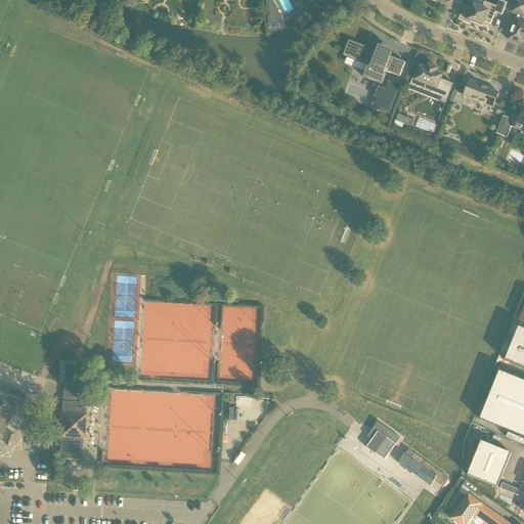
[(307,10),(321,2),(319,0),(312,0),(304,4),(307,10)]
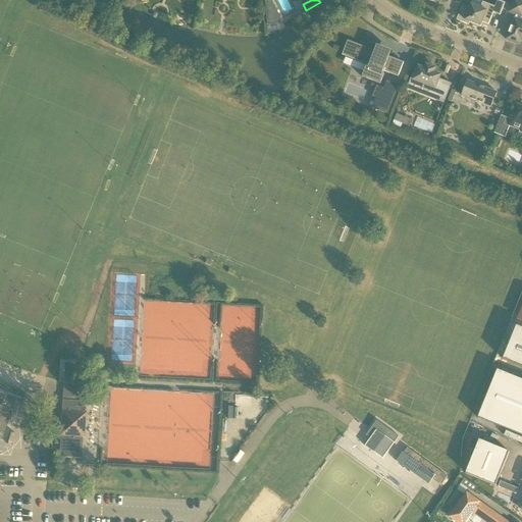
[(496,7),(483,2),(477,0),(473,0),(472,1),(471,5),(470,8),(463,5),(457,20),(465,23),(466,20),(480,27),(482,22),(488,24),(493,13),(500,15),(505,3),(498,0),(496,7)]
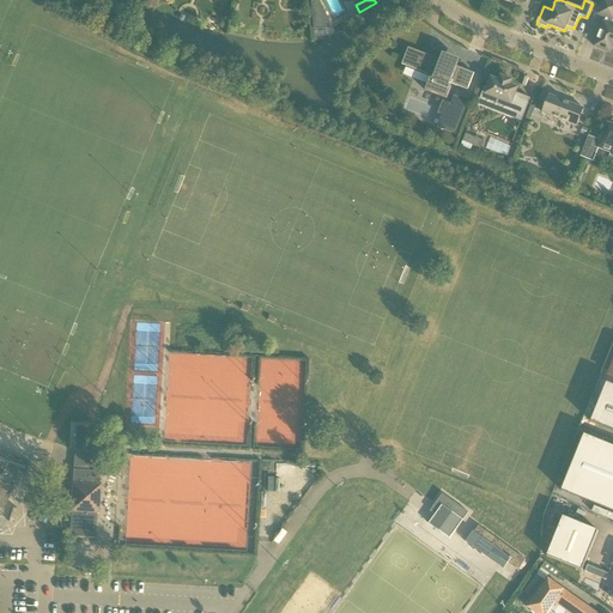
[(612,2),(606,0),(604,0),(598,14),(606,18),(605,23),(604,23),(594,47),(610,53),(612,47),(612,2)]
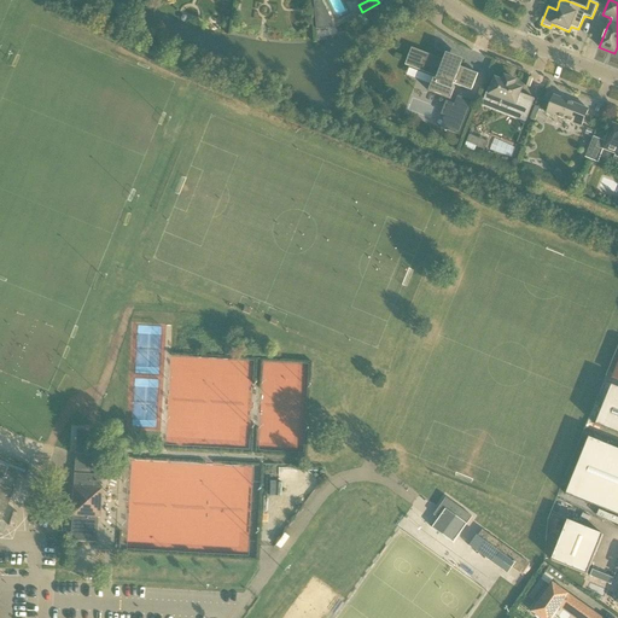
[(322,1),(314,1),(316,29),(327,29),(332,28),(332,21),(322,1)]
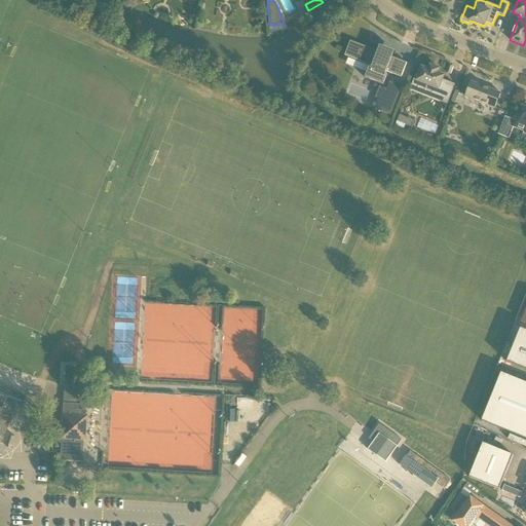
[(395,51),(380,46),(378,51),(350,41),(345,55),(372,66),(371,69),(369,68),(365,78),(383,85),(387,75),(385,74),(386,72),(402,77),(407,64),(392,58),(395,51)]
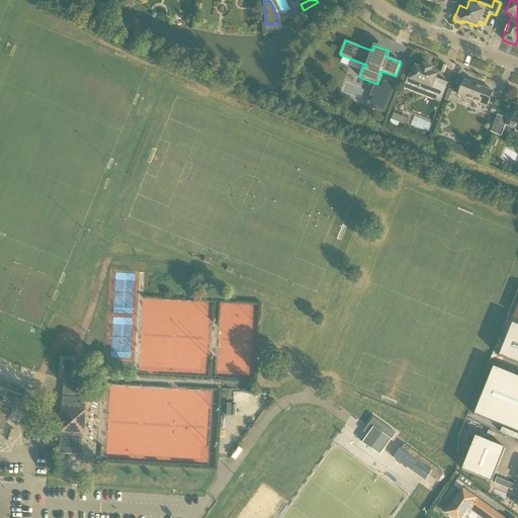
[(415,66),(410,80),(417,83),(416,85),(424,88),(425,86),(432,88),(432,87),(436,89),(432,99),(440,102),(448,83),(439,80),(439,81),(435,80),(437,75),(431,72),(432,68),(423,65),(422,69),(415,66)]
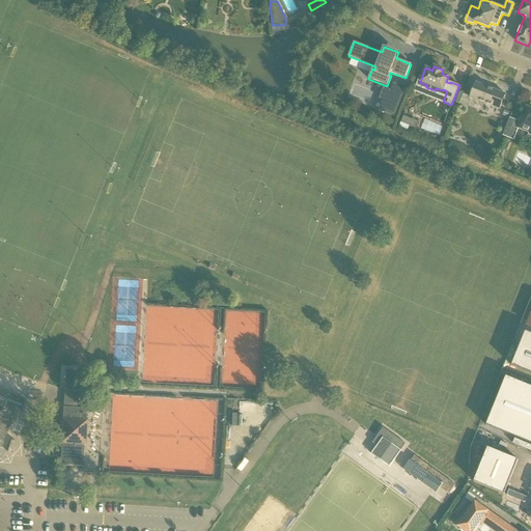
[(383,101),(380,110),(395,116),(407,88),(394,83),(391,90),(387,102),(383,101)]
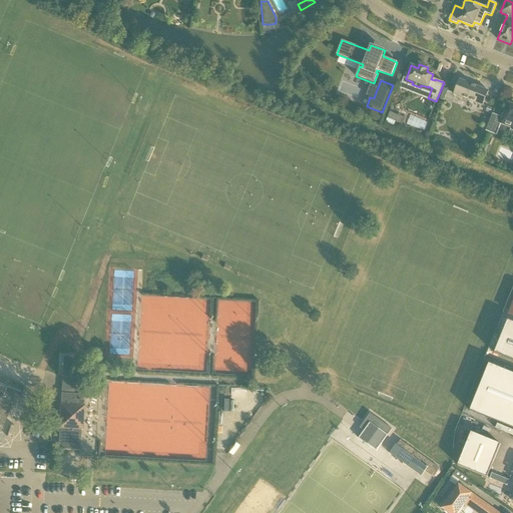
[(460,80),(454,94),(483,106),(484,102),(486,102),(488,96),(487,95),(489,91),(460,80)]
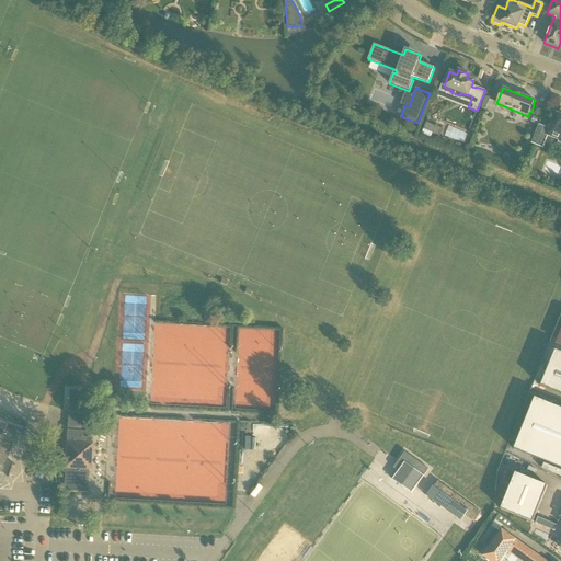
[(560,114),(557,113),(550,129),(539,125),(531,144),(542,148),(548,136),(559,140),(558,145),(560,146),(560,114)]
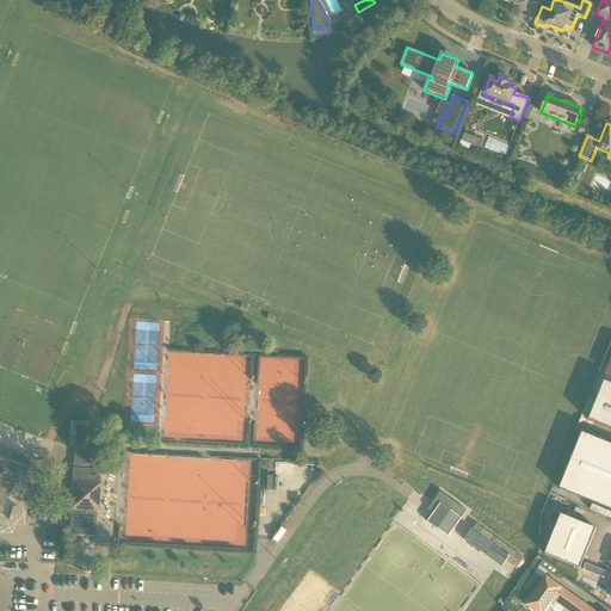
[(464,134),(462,141),(471,144),(479,147),(482,141),(464,134)]
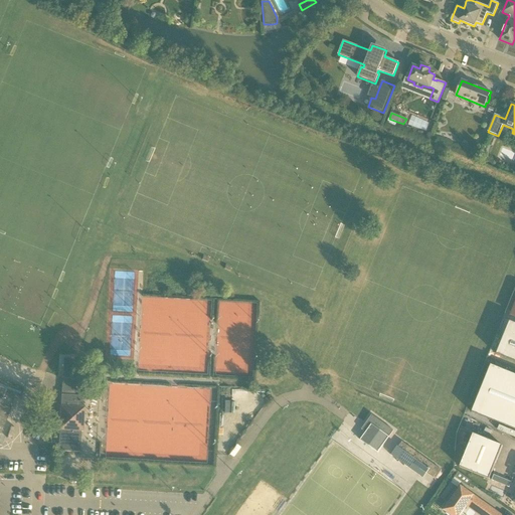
[(514,323),(510,322),(496,355),(514,362),(514,323)]
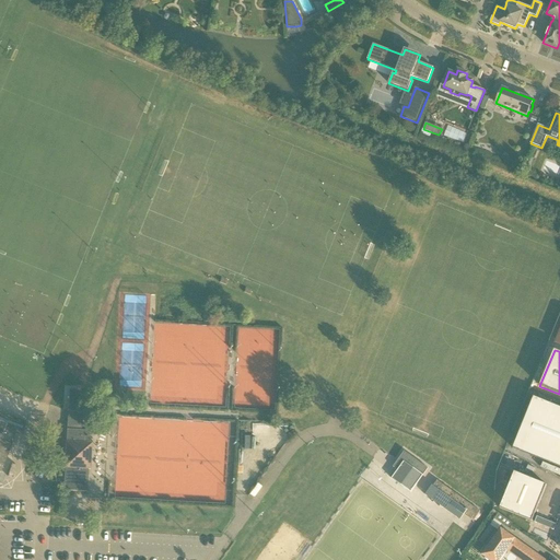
[(137,354),(125,354),(126,362),(132,362),(133,368),(138,368),(137,354)]
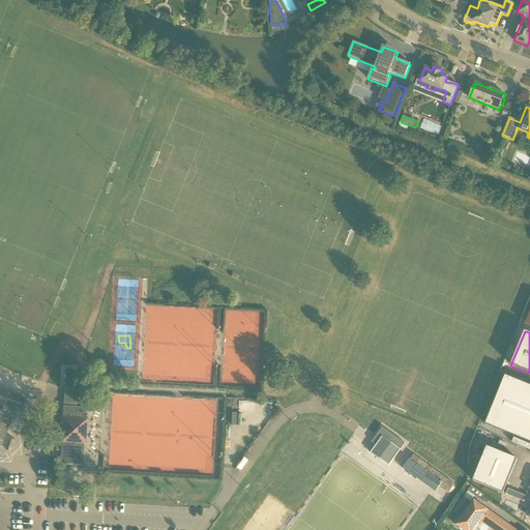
[(63,404),(63,407),(77,407),(77,404),(78,404),(79,390),(80,371),(65,370),(64,389),(63,403),(63,404)]
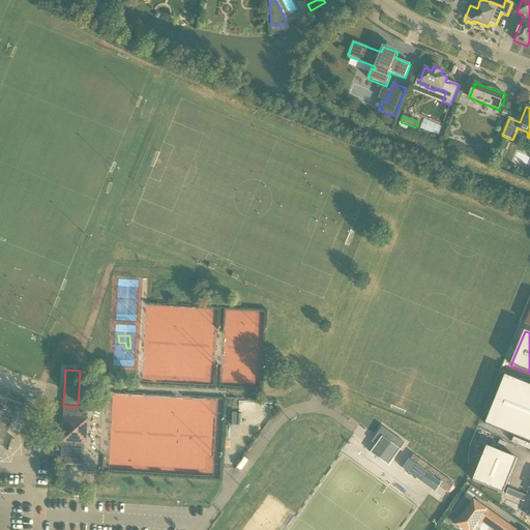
[(529,385),(505,376),(486,424),(529,442),(529,385)]
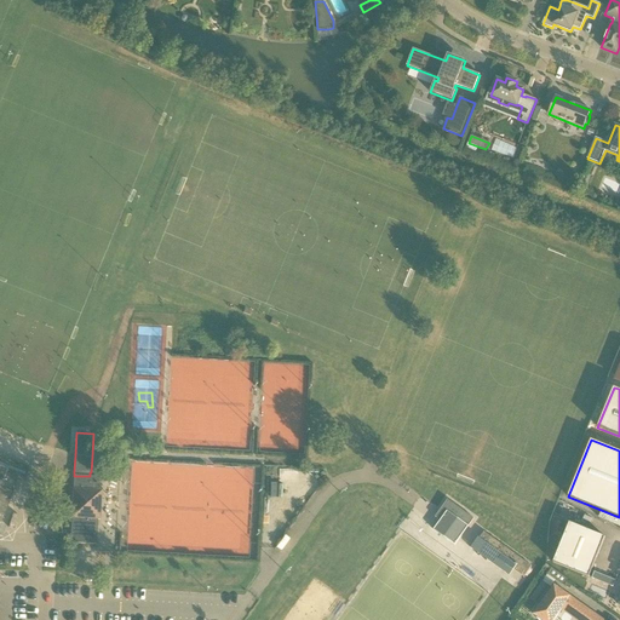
[(0,455),(0,474),(3,475),(0,481),(0,522),(1,523),(13,492),(12,492),(17,481),(23,483),(30,468),(0,455)]
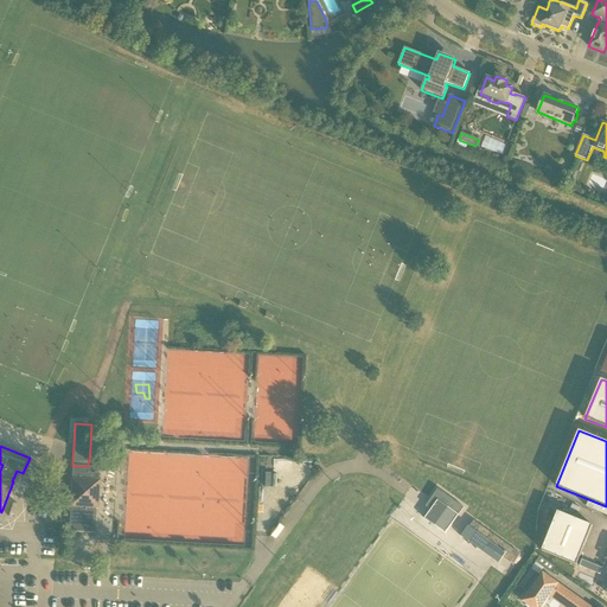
[(95,467),(88,466),(72,466),(71,479),(70,508),(69,526),(69,532),(95,534),(96,509),(98,509),(100,480),(95,480),(95,467)]
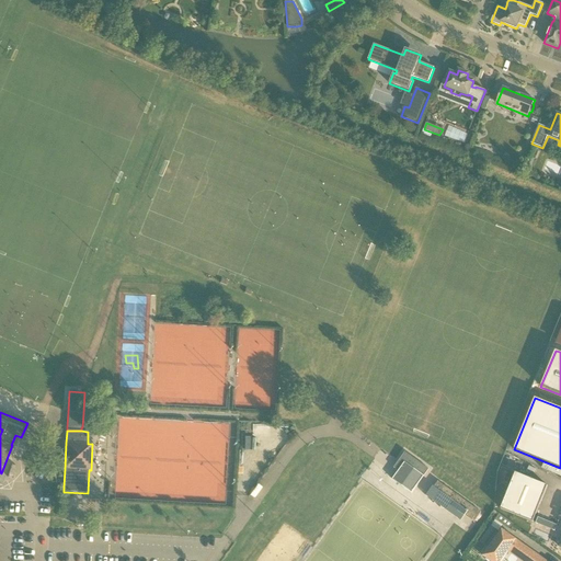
[(245,437),(244,448),(254,449),(255,437),(245,437)]
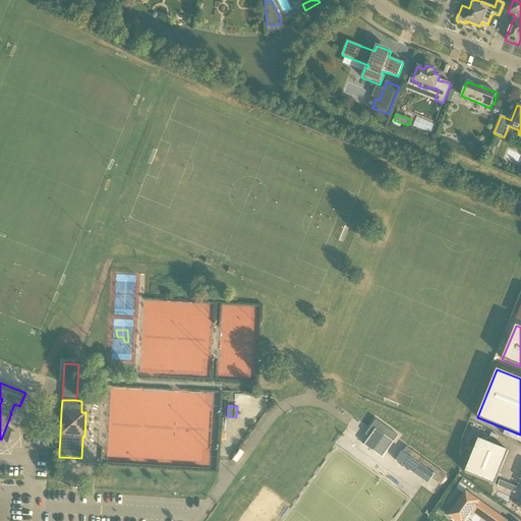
[(383,458),(398,436),(377,420),(365,435),(370,438),(364,446),(383,458)]
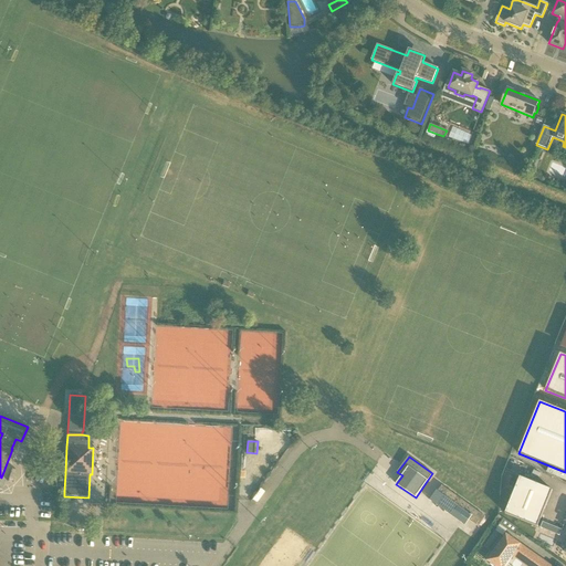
[(520,477),(505,514),(537,527),(553,490),(520,477)]
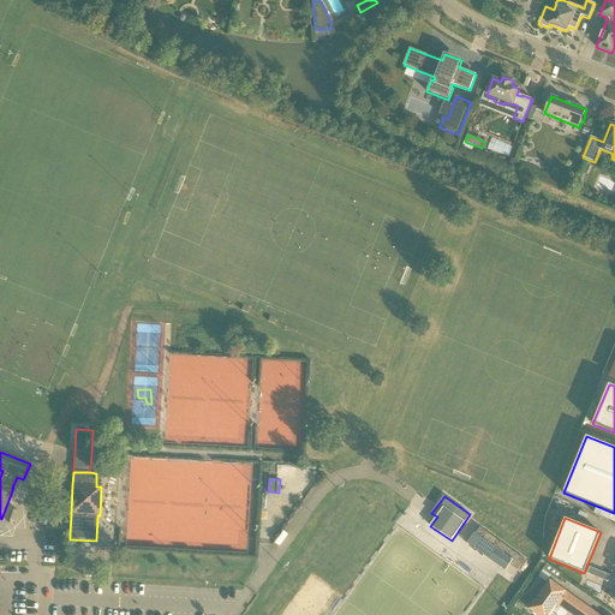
[(509,565),(520,573),(527,562),(481,527),(476,535),(475,533),(467,543),(506,571),(509,565)]
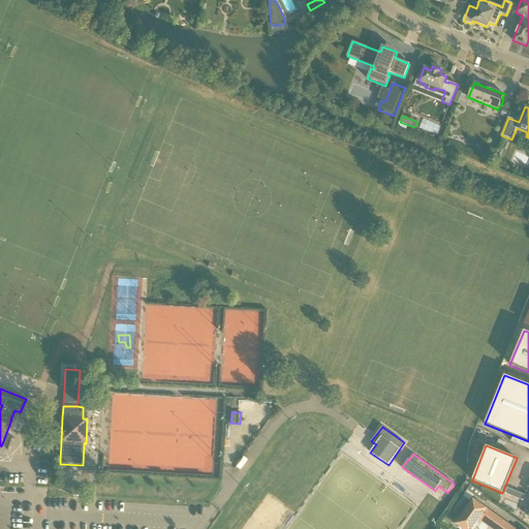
[(461,528),(472,528),(487,509),(473,499),(455,525),(461,528)]
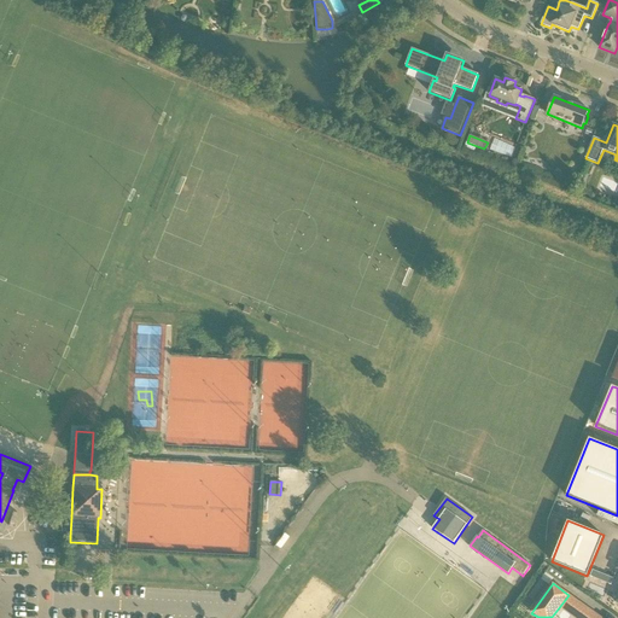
[(600,617),(583,606),(583,607),(575,617),(600,617)]
